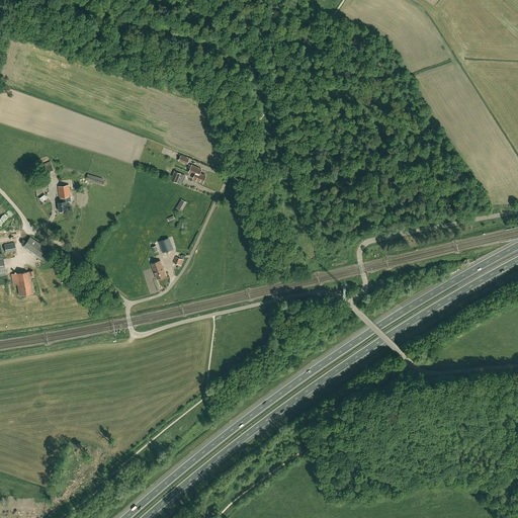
[(178,161),(187,164),(189,159),(180,156),(178,161)]
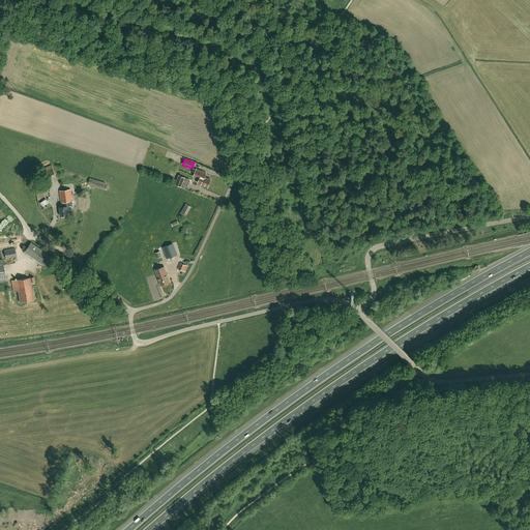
[(41,173),(43,177),(36,180),(38,185),(46,182),(56,178),(51,165),(40,170),(41,173)]
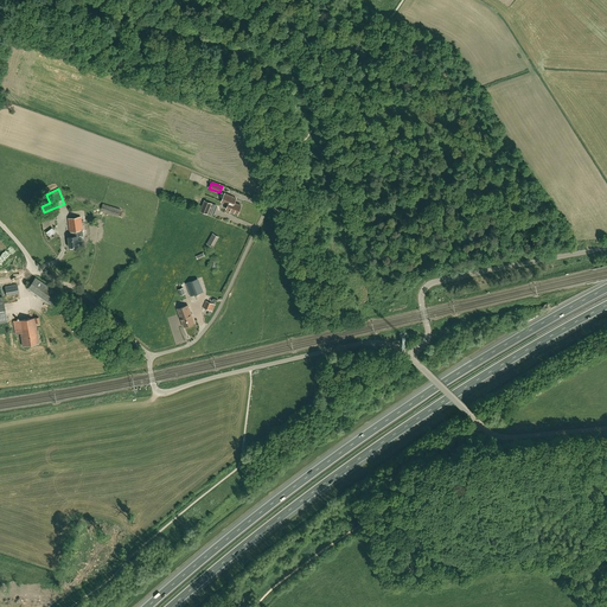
[(234,212),(238,213),(241,206),(235,203),(236,198),(232,197),(225,193),(222,202),(228,204),(227,209),(230,211),(230,212),(234,213),(234,212)]
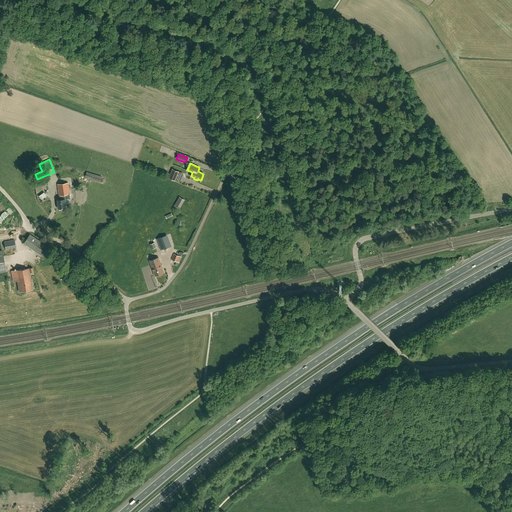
[(168,178),(175,181),(179,171),(172,169),(168,178)]
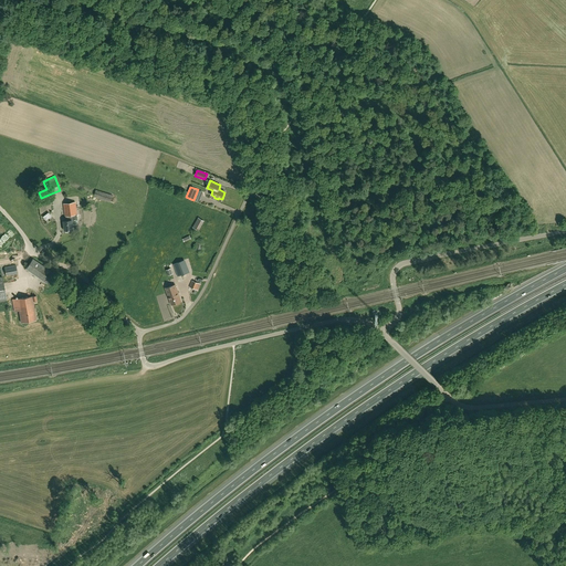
[(113,195),(95,190),(94,196),(111,200),(113,195)]
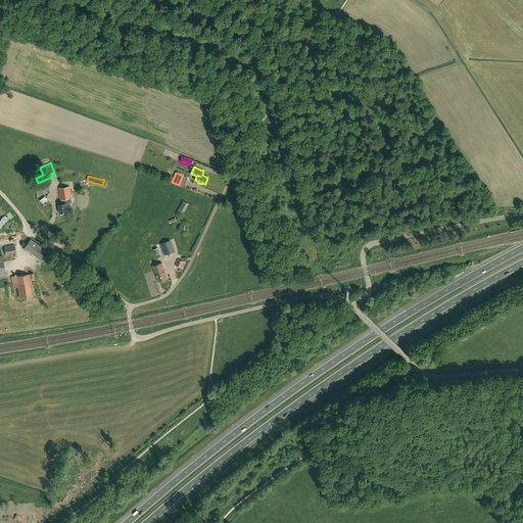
[(37,197),(48,196),(48,187),(38,188),(38,186),(36,186),(37,197)]
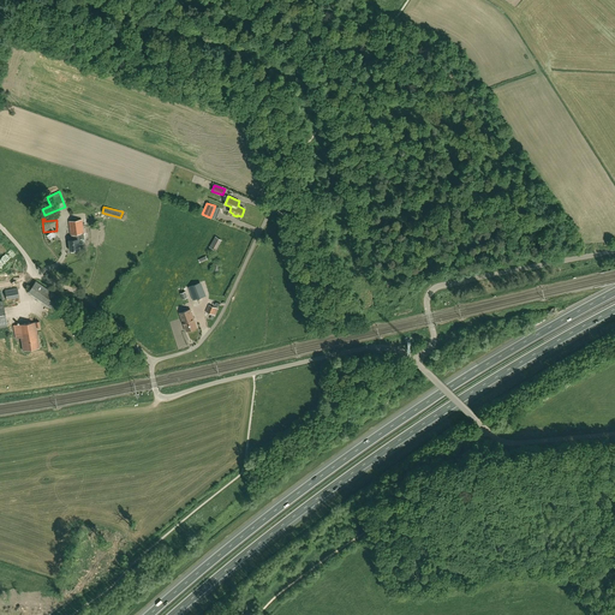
[(70,221),(71,234),(72,234),(72,239),(69,240),(71,250),(71,251),(72,252),(75,251),(75,250),(79,249),(78,244),(83,243),(83,239),(84,238),(82,220),(70,221)]
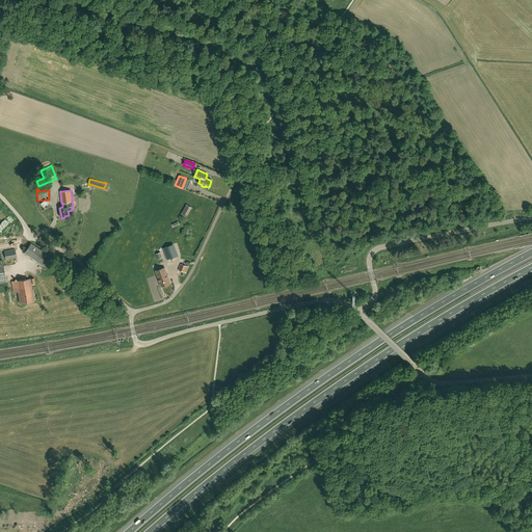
[(192,208),(186,205),(181,214),(187,217),(192,208)]
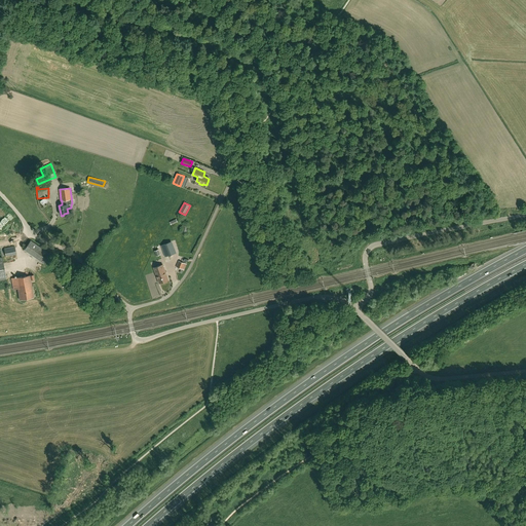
[(43,263),(49,255),(49,254),(31,240),(24,250),(43,263)]
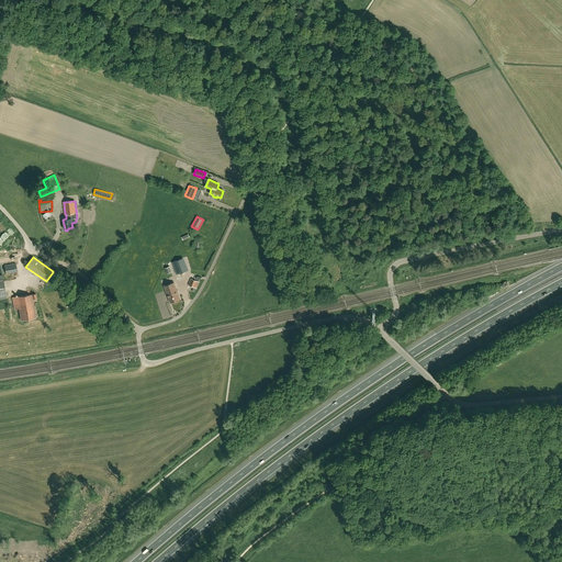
[(6,274),(18,272),(15,263),(4,266),(6,274)]
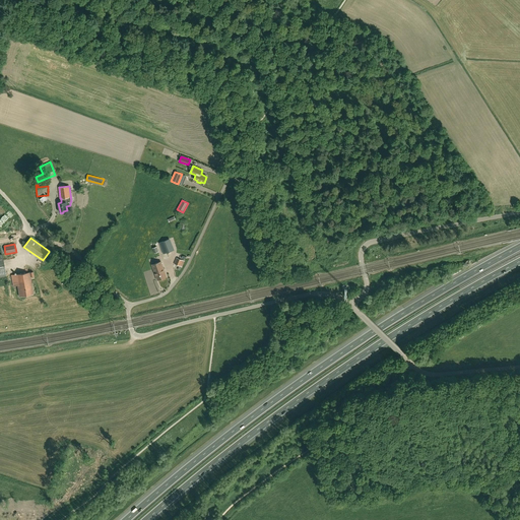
[(174,264),(180,266),(182,260),(177,258),(174,264)]
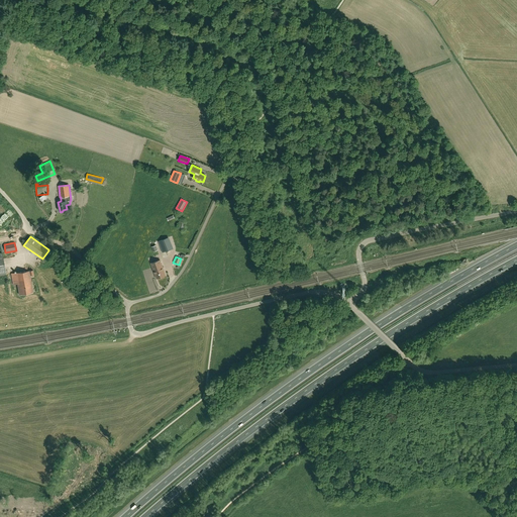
[(165,276),(161,264),(160,260),(151,263),(157,278),(165,276)]
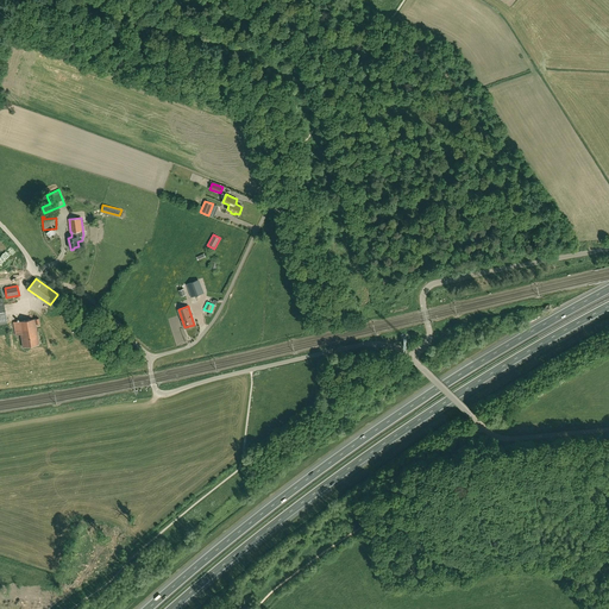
[(23,347),(38,345),(36,325),(39,324),(39,319),(13,322),(16,336),(20,334),(23,347)]
